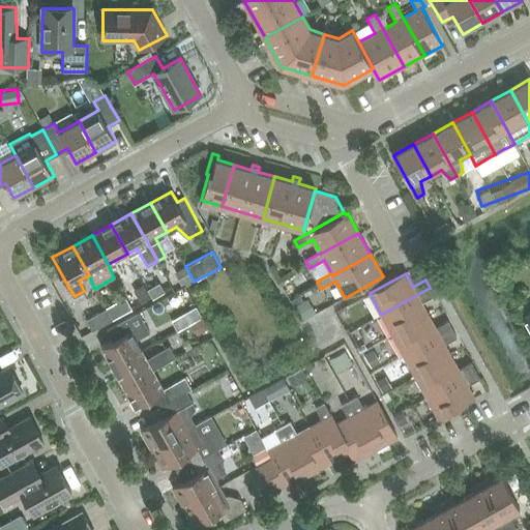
[(316,283),(304,289),(312,303),(323,298),(316,283)]
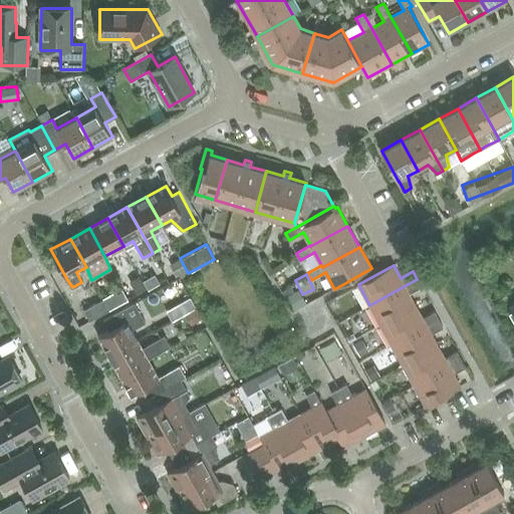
[(381,325),(417,306),(410,294),(422,287),(417,279),(369,305),(381,325)]
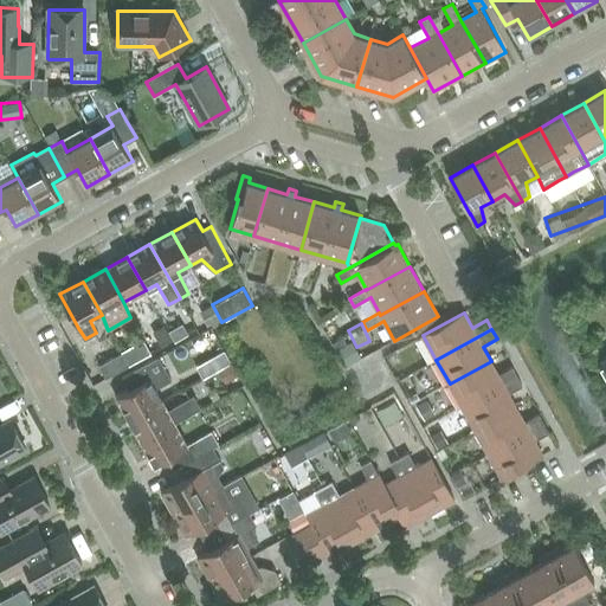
[(98,366),(105,379),(128,366),(121,353),(98,366)]
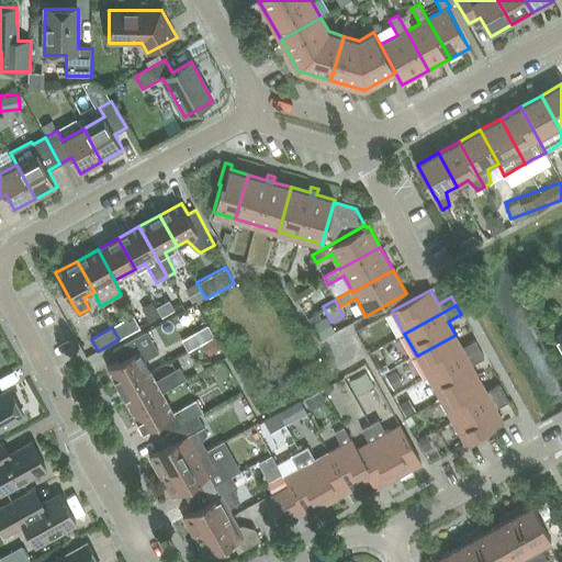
[(204,355),(218,348),(210,328),(194,336),(204,355)]
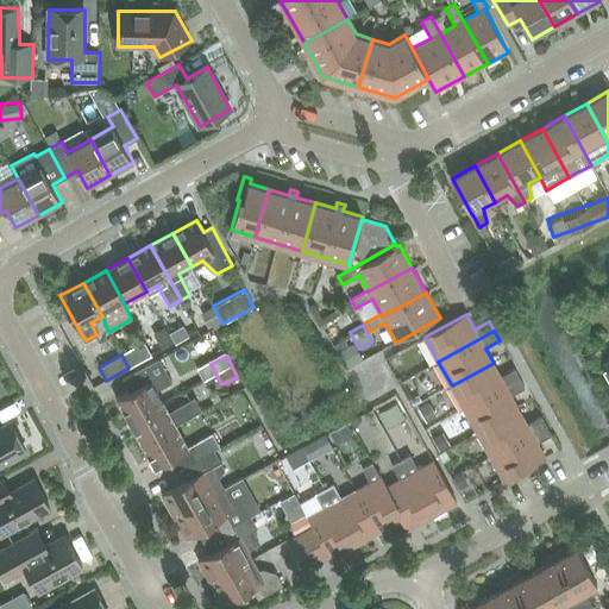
[(130,422),(164,403),(157,391),(173,382),(159,359),(124,380),(130,391),(117,399),(130,422)]
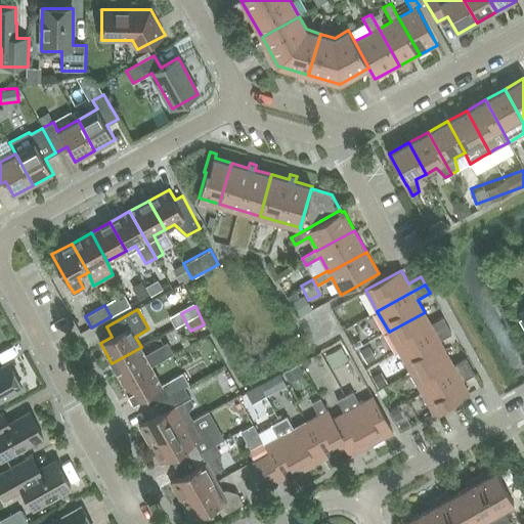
[(400,352),(448,325),(443,317),(431,324),(425,312),(389,332),(400,352)]
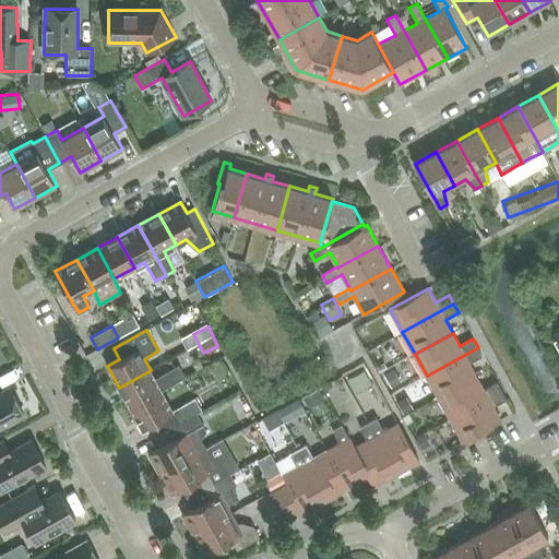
[(439,397),(477,376),(470,363),(483,356),(478,347),(427,376),(439,397)]
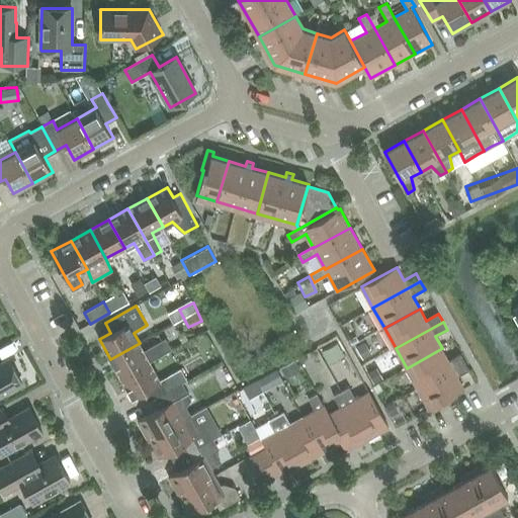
[(121,377),(150,362),(171,349),(165,338),(147,349),(144,350),(140,343),(110,359),(121,377)]
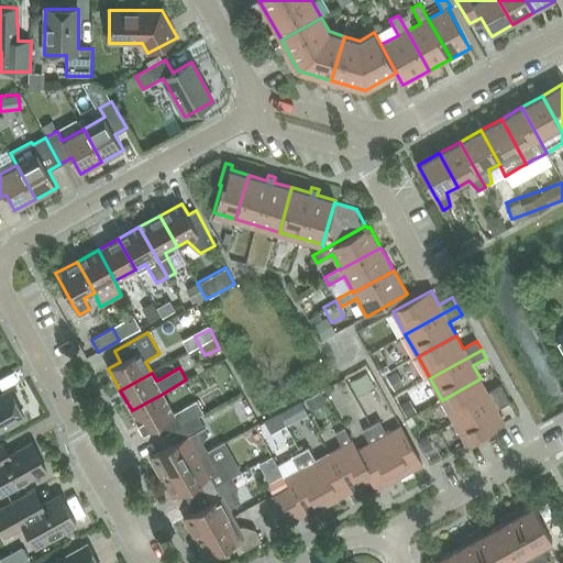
[(454,422),(506,394),(500,385),(487,393),(481,378),(442,400),(454,422)]
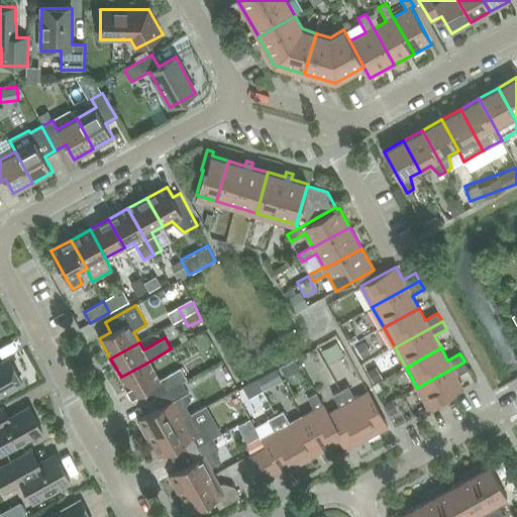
[(0,396),(23,384),(9,358),(0,363),(0,396)]
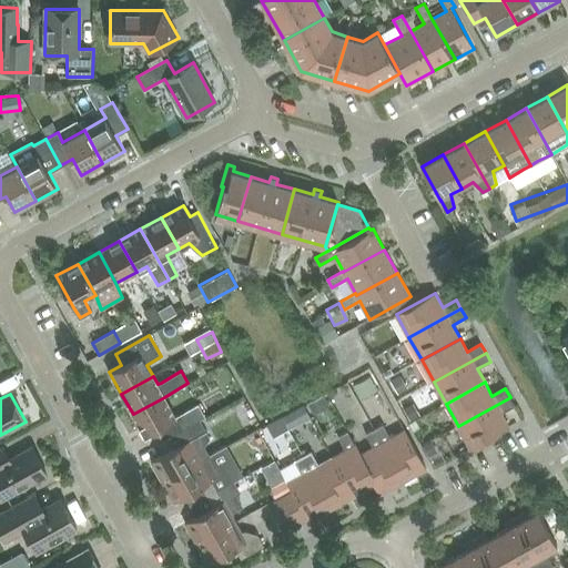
[(163,442),(173,435),(200,421),(205,417),(198,404),(180,414),(175,417),(164,397),(133,414),(145,436),(156,429),(163,442)]
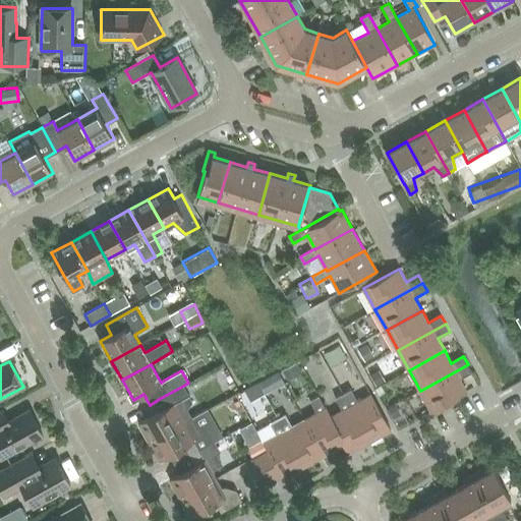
[(468,364),(420,391),(431,411),(467,392),(460,379),(472,371),(468,364)]
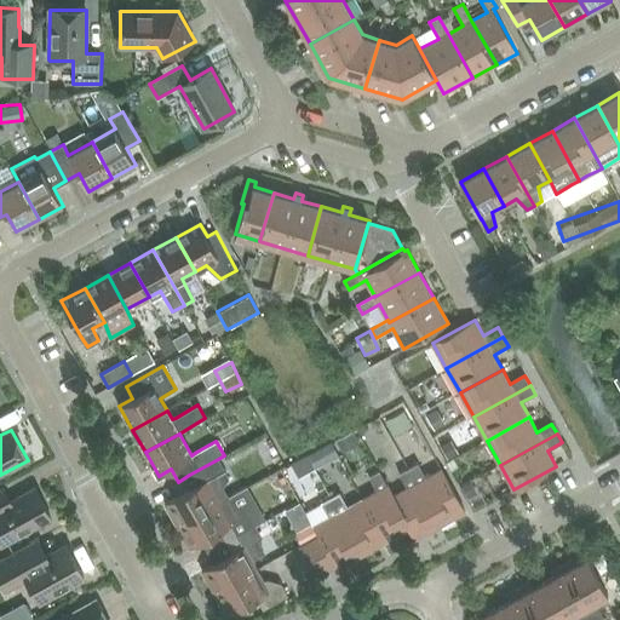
[(291,481),(298,499),(320,491),(306,454),(292,460),(298,478),(291,481)]
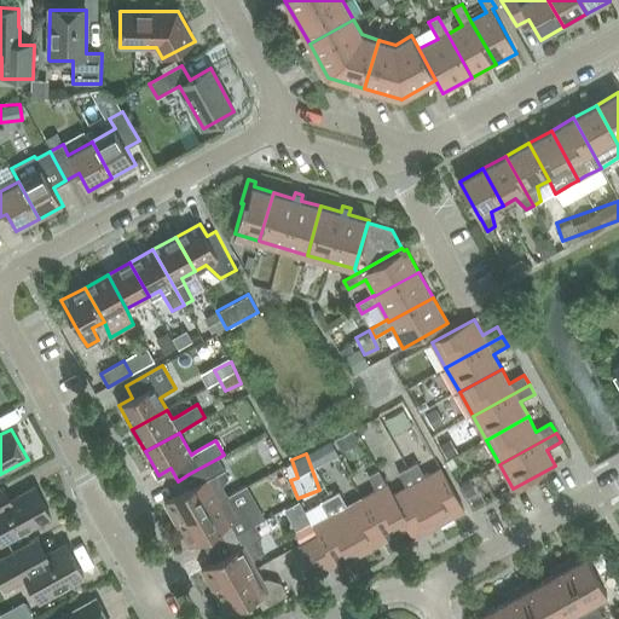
[(178,525),(227,497),(221,486),(229,478),(218,458),(189,474),(195,486),(165,503),(178,525)]
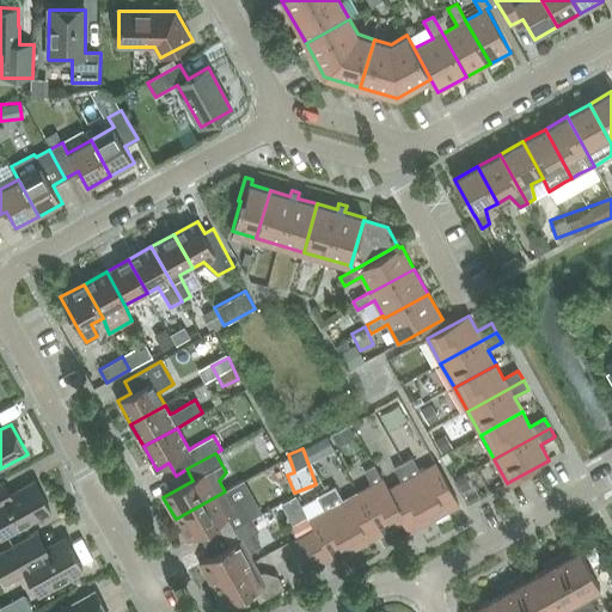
[(404,463),(435,519),(459,505),(436,463),(421,471),(414,457),(404,463)]
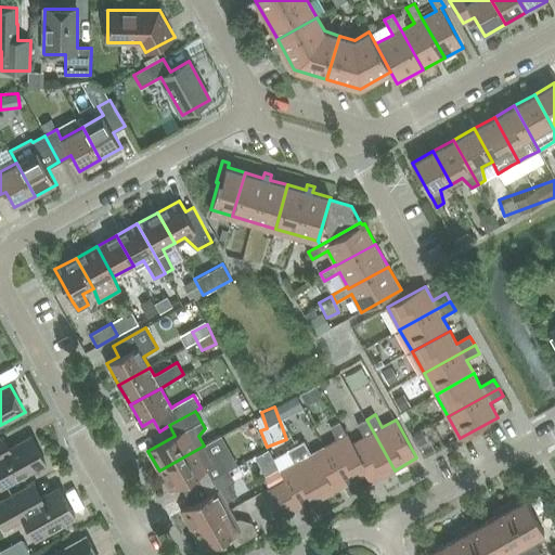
[(372,482),(395,470),(366,420),(358,424),(365,437),(353,443),(351,444),(368,473),(366,473),(372,482)]
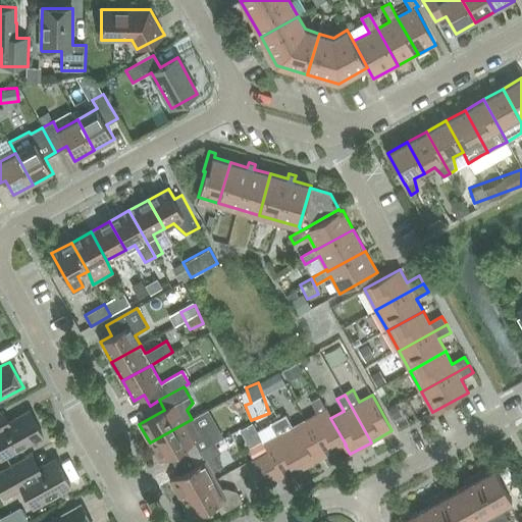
[(330,418),(332,417),(327,408),(326,409),(319,397),(311,401),(318,413),(306,420),(325,456),(345,445),(346,445),(330,418)]
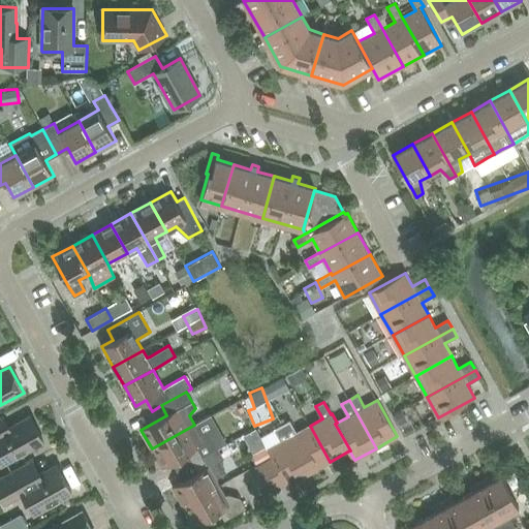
[(0,454),(5,464),(44,442),(30,416),(9,428),(3,416),(0,417),(0,454)]
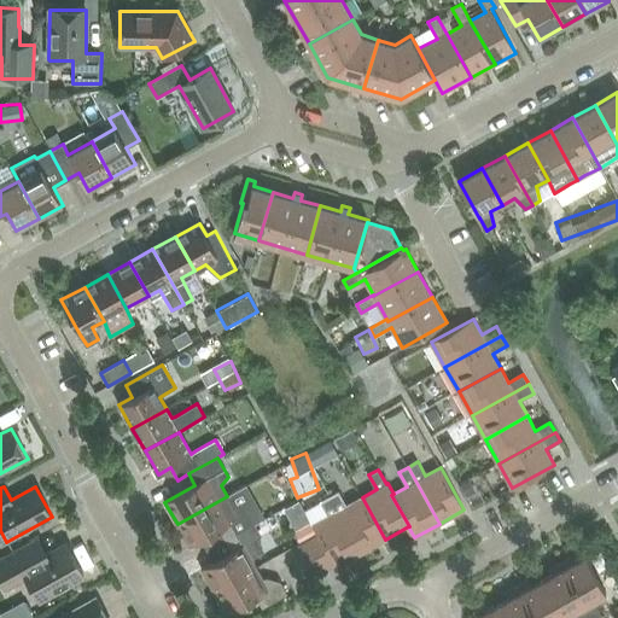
[(385,540),(362,497),(347,506),(339,491),(330,496),(361,553),(385,540)]
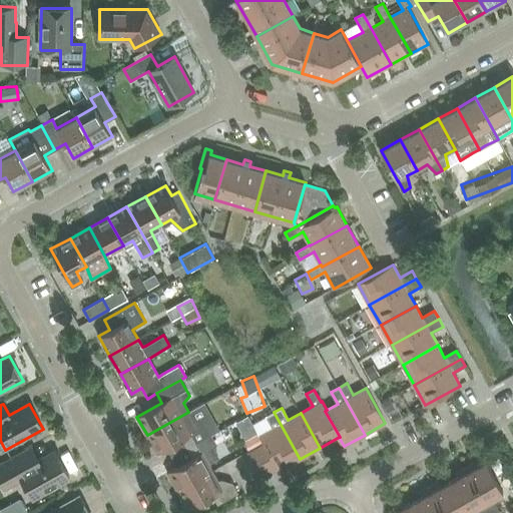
[(197,443),(211,436),(202,420),(201,419),(193,419),(188,412),(147,435),(157,453),(182,440),(187,449),(197,443)]
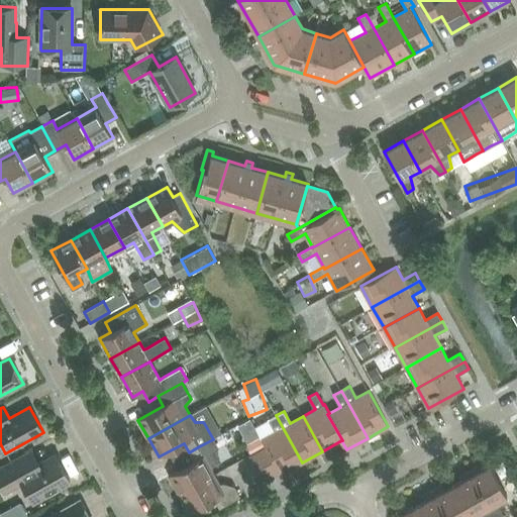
[(281,474),(302,462),(276,415),(268,419),(275,431),(262,438),(281,474)]
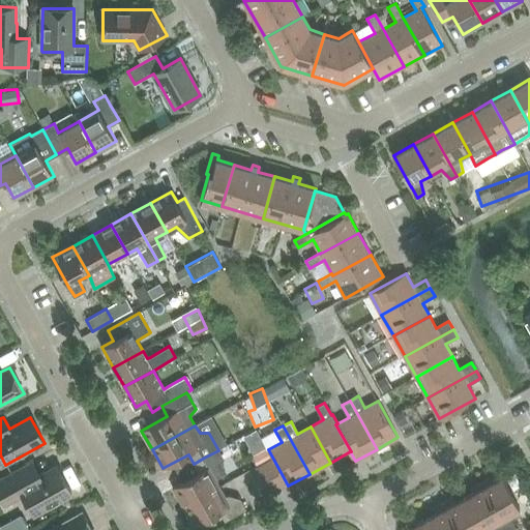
[(183,506),(219,487),(216,480),(217,477),(226,473),(221,463),(223,462),(224,460),(218,450),(204,458),(194,464),(199,473),(173,488),(183,506)]
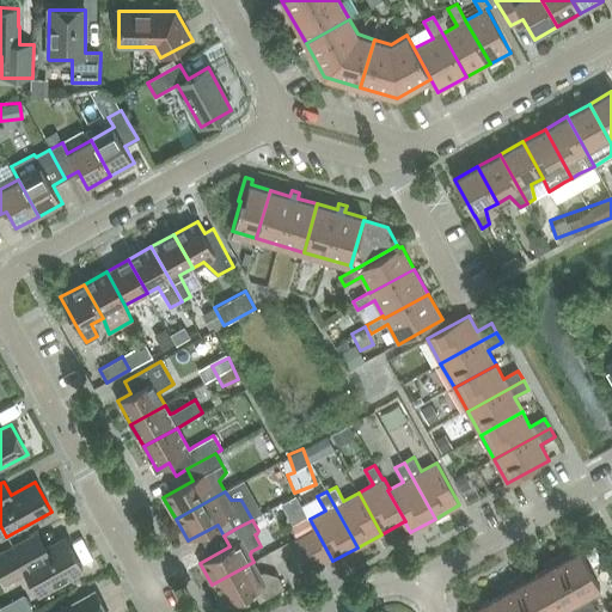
[(314,530),(300,538),(297,539),(312,569),(331,558),(314,530)]
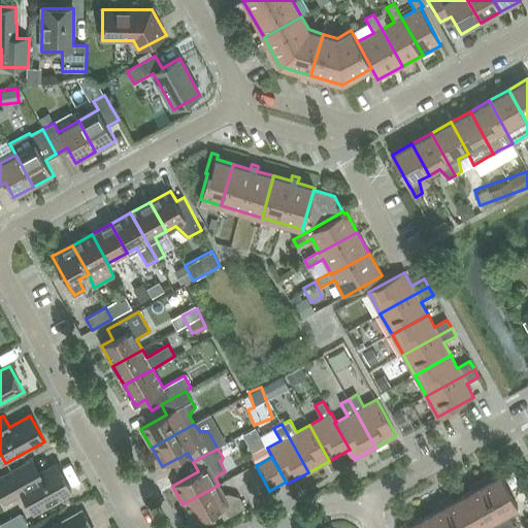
[(34,514),(72,492),(57,464),(28,481),(21,466),(0,477),(0,493),(2,498),(20,488),(34,514)]
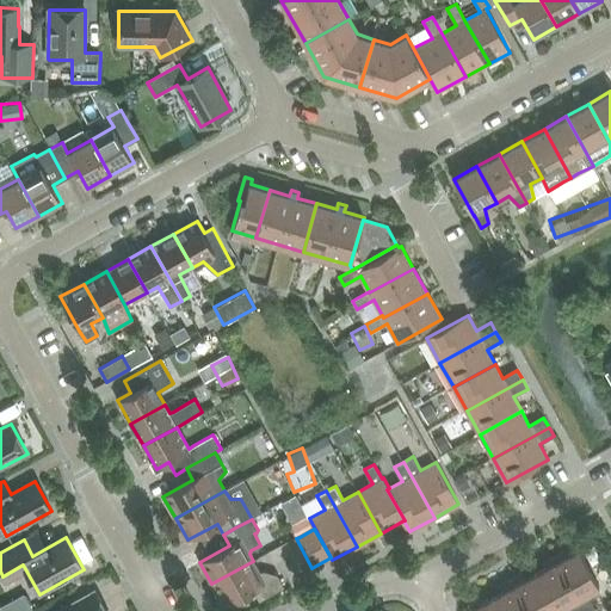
[(554,557),(584,610),(590,610),(594,609),(586,594),(599,587),(579,550),(567,556),(565,551),(554,557)]
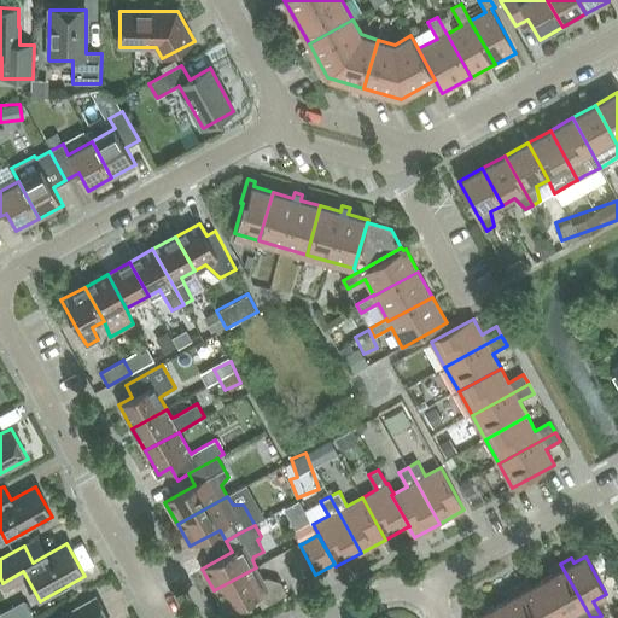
[(578,617),(590,617),(560,564),(551,569),(554,573),(542,581),(563,617),(575,611),(578,617)]
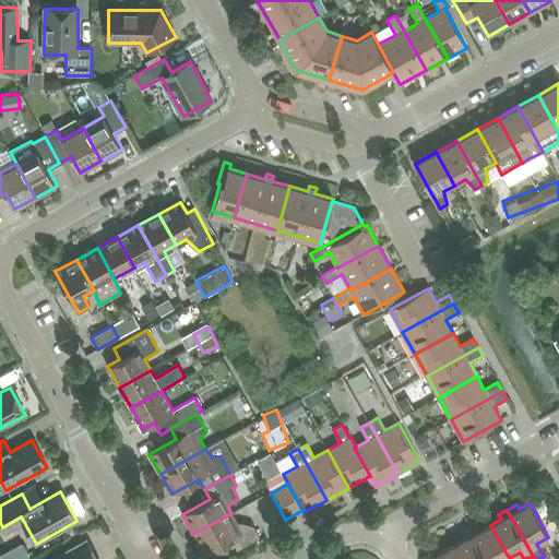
[(232,513),(193,534),(205,555),(232,539),(238,549),(249,544),(260,537),(253,526),(240,522),(238,524),(232,513)]
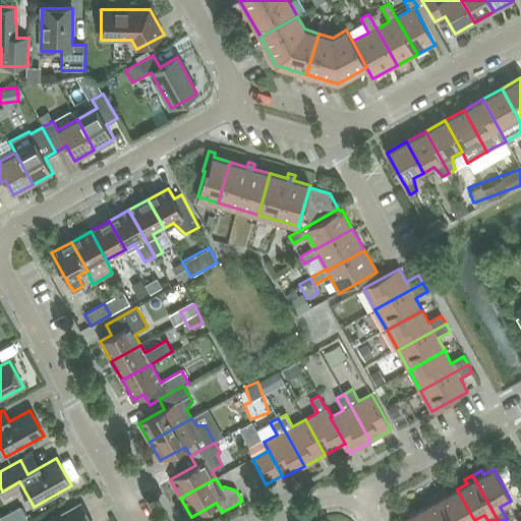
[(473,520),(474,520),(457,489),(448,495),(445,490),(437,496),(450,520),(473,520)]
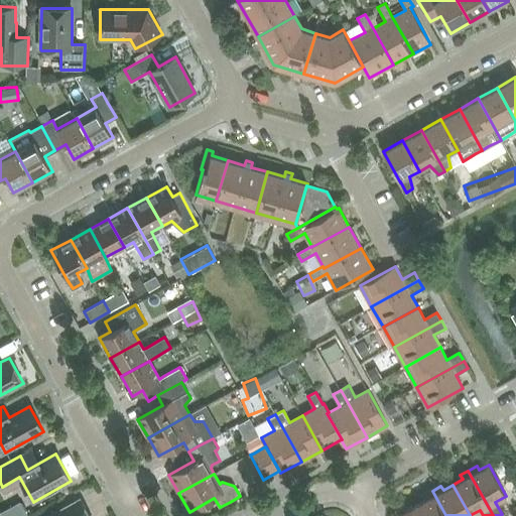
[(445,515),(432,491),(424,495),(426,499),(416,505),(422,515),(445,515)]
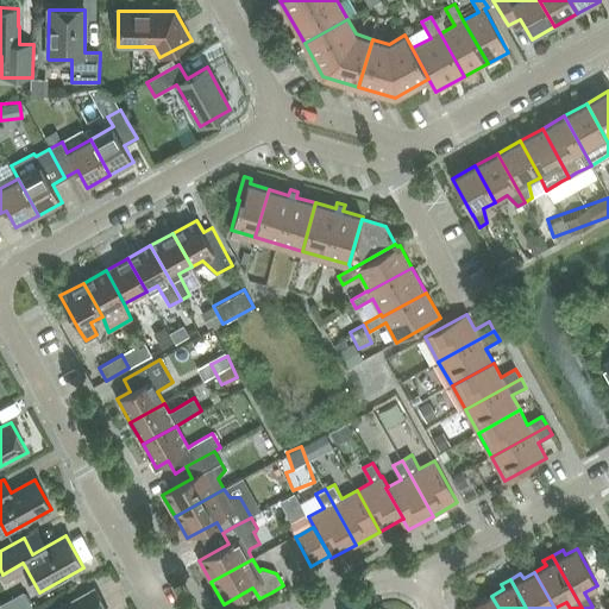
[(106,608),(95,589),(57,608),(106,608)]
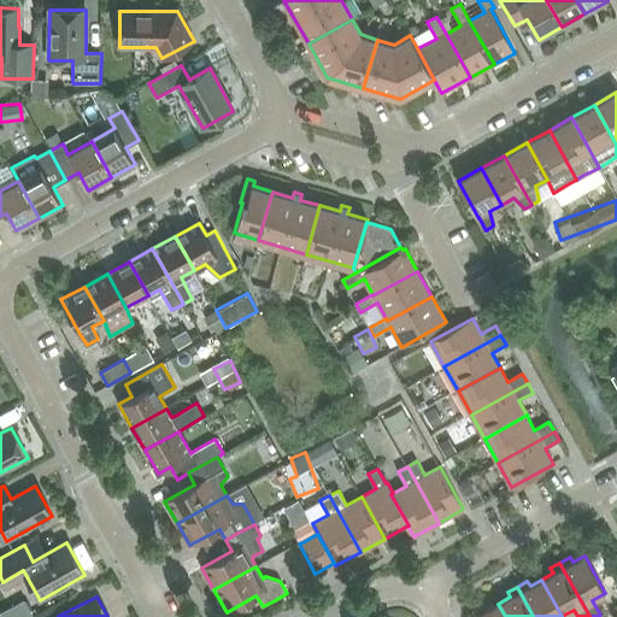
[(505,616),(498,604),(487,610),(483,605),(474,611),(476,616),(505,616)]
